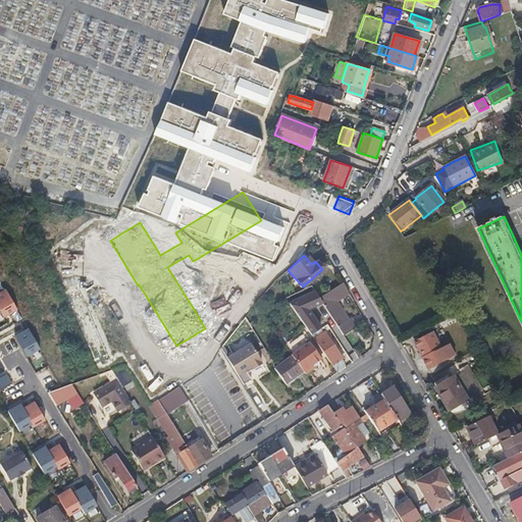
[(232,271),(230,280),(246,283),(247,273),(232,271)]
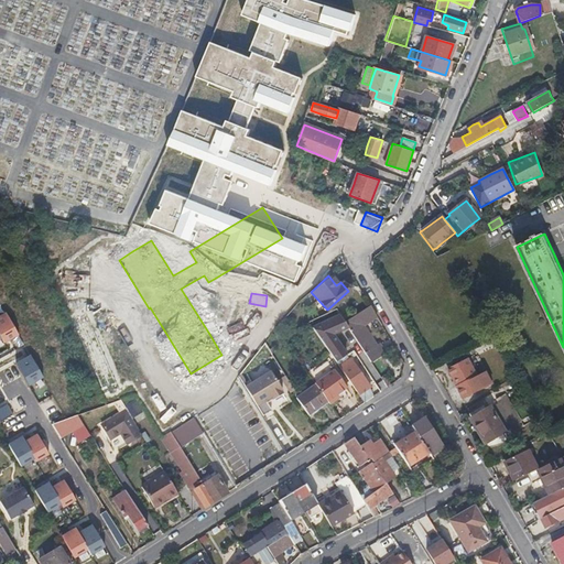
[(378,316),(370,304),(344,321),(371,361),(386,353),(380,344),(377,346),(364,325),(378,316)]
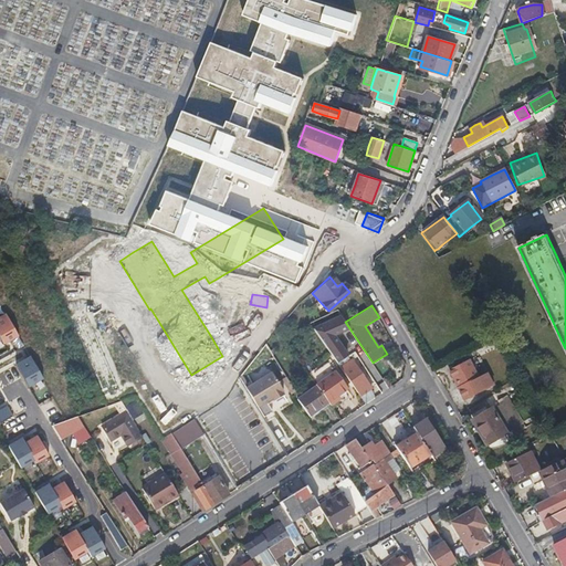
[(0,346),(23,335),(12,312),(0,317),(0,346)]
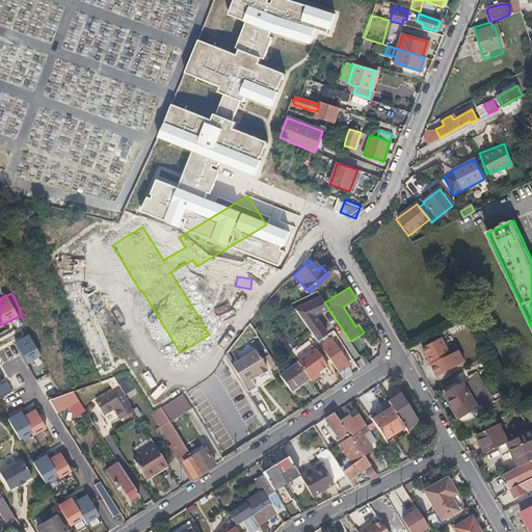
[(126,365),(111,322),(100,326),(88,293),(73,298),(99,374),(126,365)]
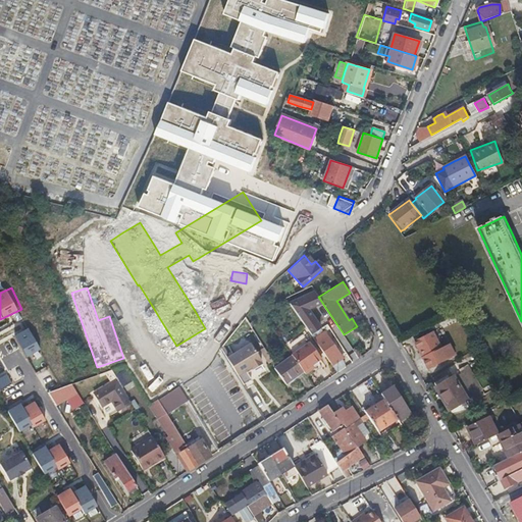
[(312,315),(302,322),(312,336),(320,330),(322,329),(312,315)]
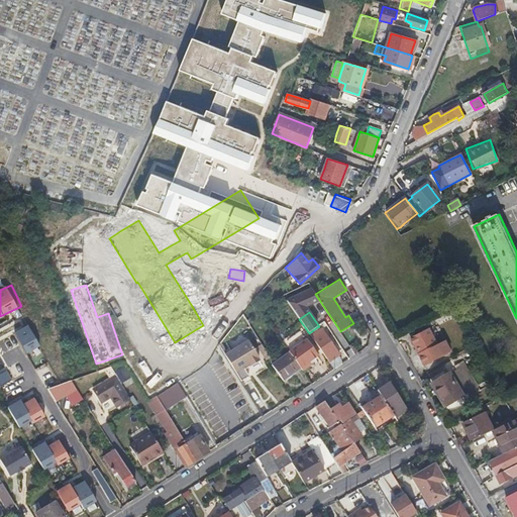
[(21,318),(0,327),(0,328),(4,337),(25,327),(21,318)]
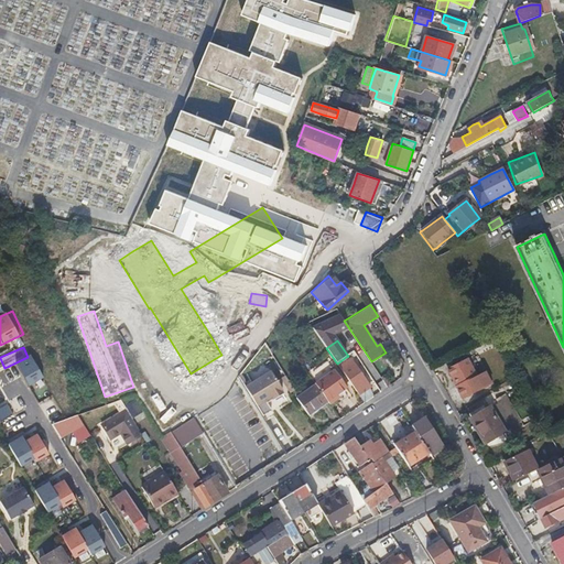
[(34,353),(14,366),(30,388),(49,376),(34,353)]
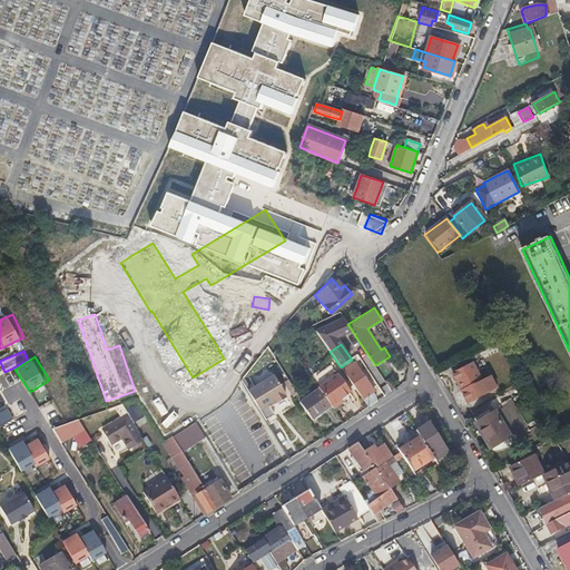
[(350,361),(341,367),(345,373),(364,400),(376,392),(355,363),(352,364),(350,361)]
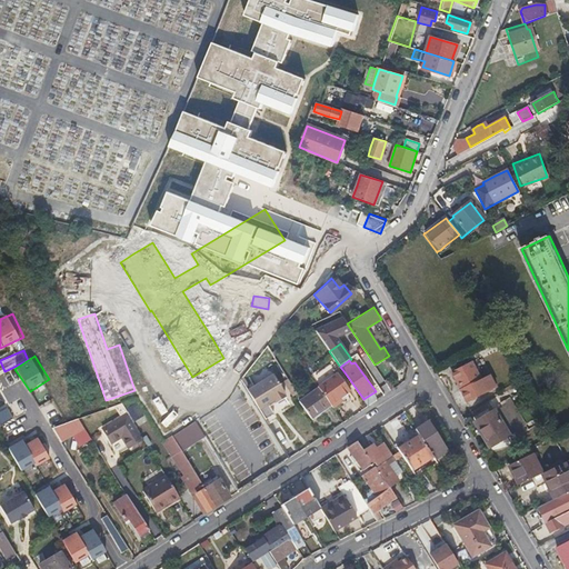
[(466,398),(477,392),(487,387),(473,360),(452,370),(466,398)]
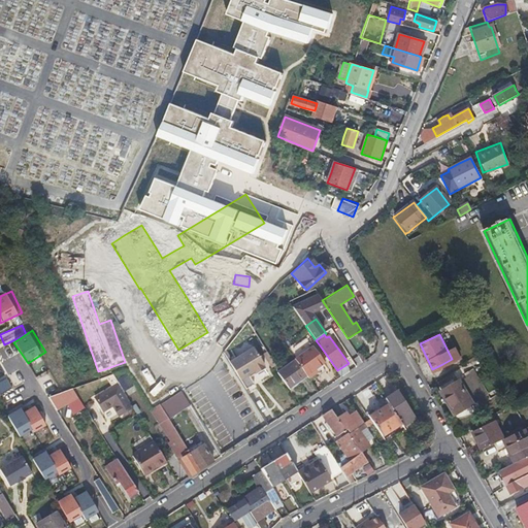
[(230,362),(246,389),(254,385),(249,375),(255,372),(256,373),(265,369),(264,367),(265,366),(254,348),(230,362)]
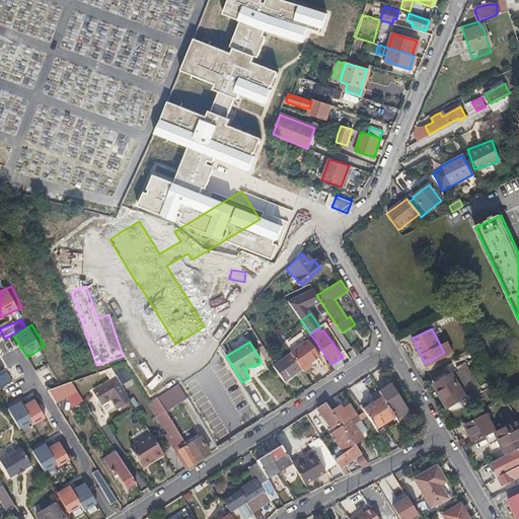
[(308,342),(291,355),(297,362),(302,370),(304,372),(309,368),(308,366),(319,358),(308,342)]
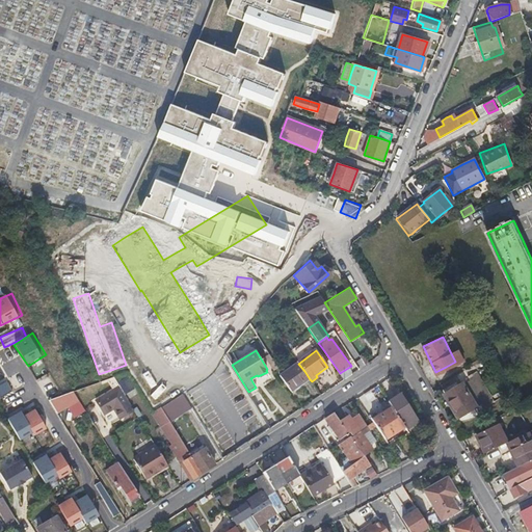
[(304,371),(298,364),(281,376),(292,392),(310,379),(304,371)]
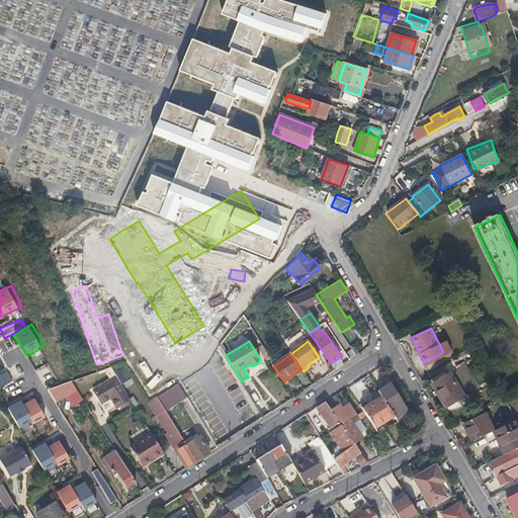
[(124,362),(112,367),(116,375),(120,381),(132,374),(124,362)]
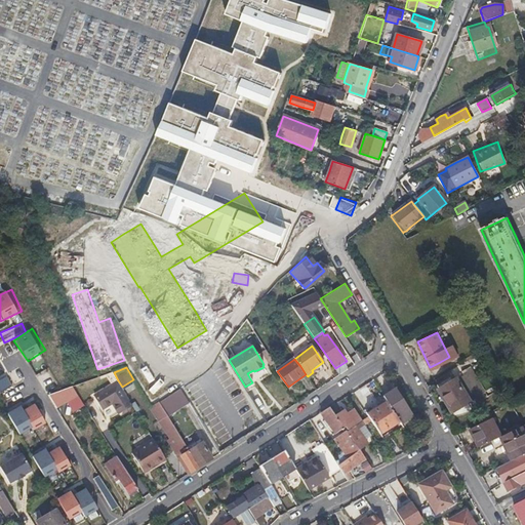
[(9,373),(15,384),(24,378),(17,368),(9,373)]
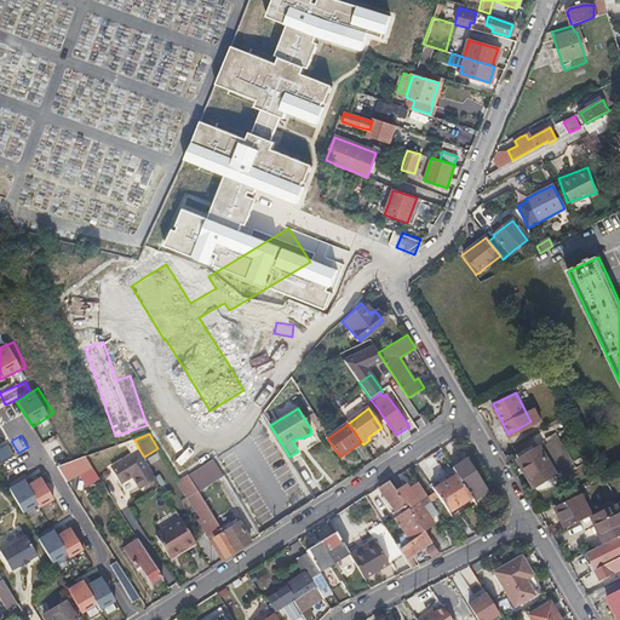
[(42,442),(47,454),(61,449),(56,437),(42,442)]
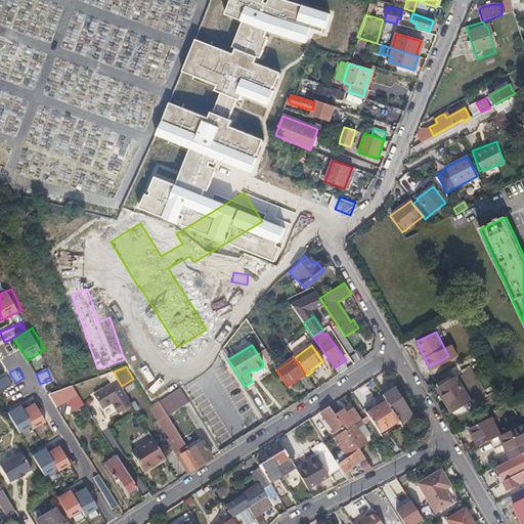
[(0,390),(11,386),(7,373),(0,375),(0,390)]
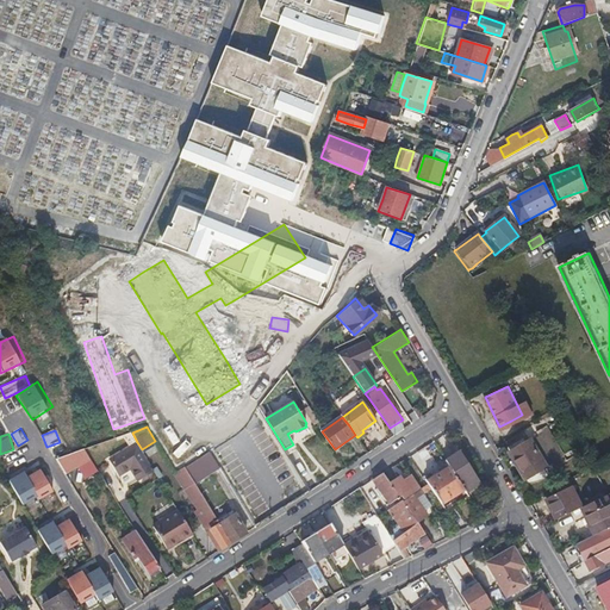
[(512,449),(523,468),(549,453),(539,436),(533,440),(531,439),(512,449)]
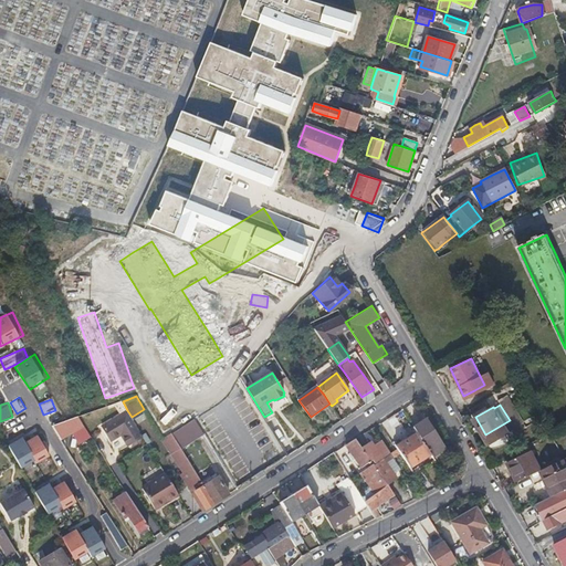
[(132,417),(127,410),(102,426),(112,441),(122,435),(124,432),(132,443),(143,436),(132,417)]
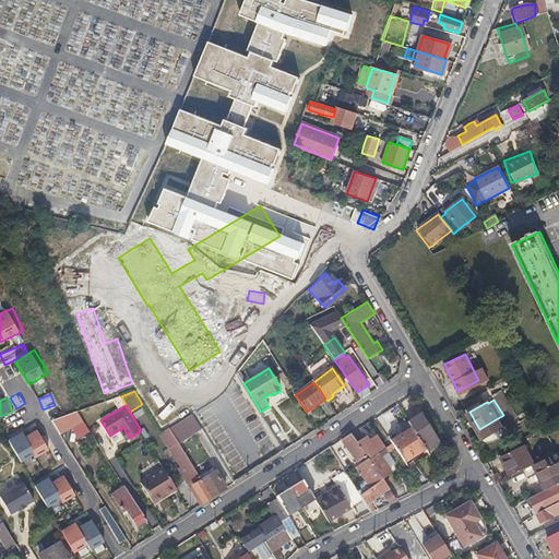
[(78,411),(66,415),(52,419),(61,433),(83,419),(78,411)]
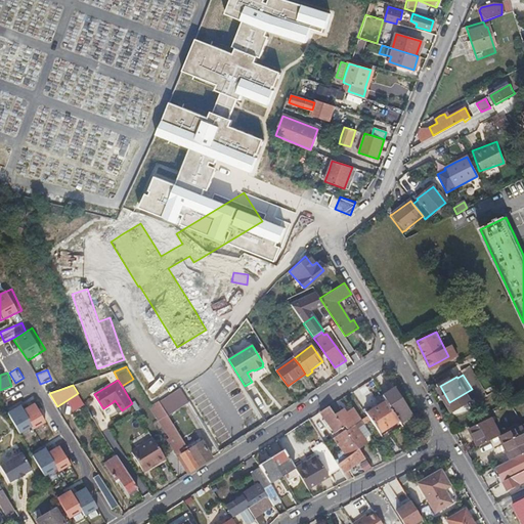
[(167,415),(188,401),(180,387),(159,400),(167,415)]
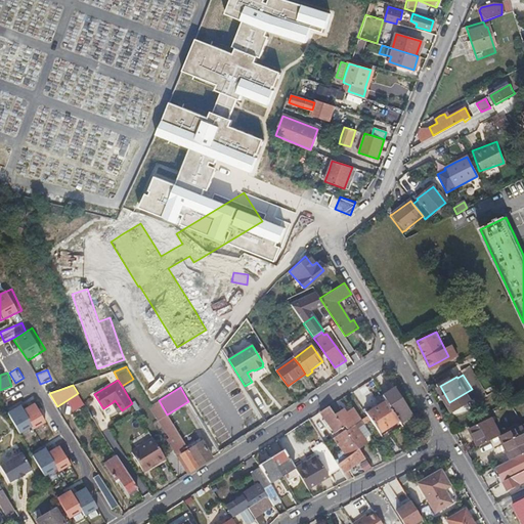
[(398,420),(402,426),(411,420),(401,404),(403,402),(394,389),(383,396),(386,401),(392,411),(398,420)]
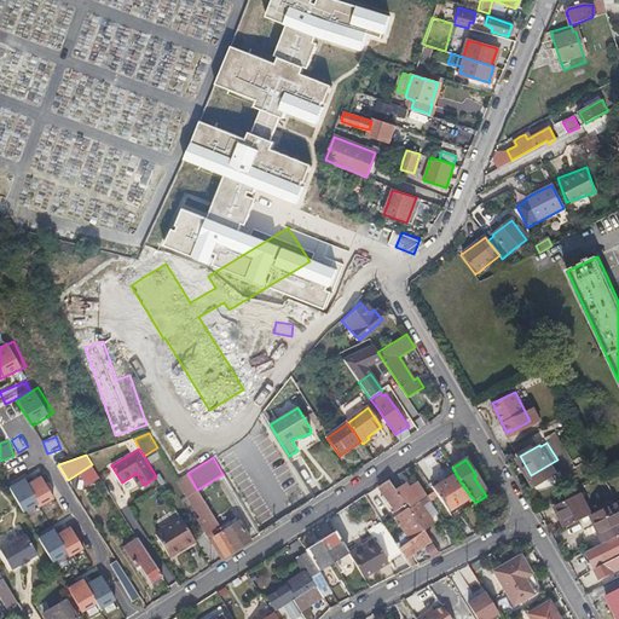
[(557,460),(531,475),(536,484),(556,473),(555,470),(562,467),(557,460)]
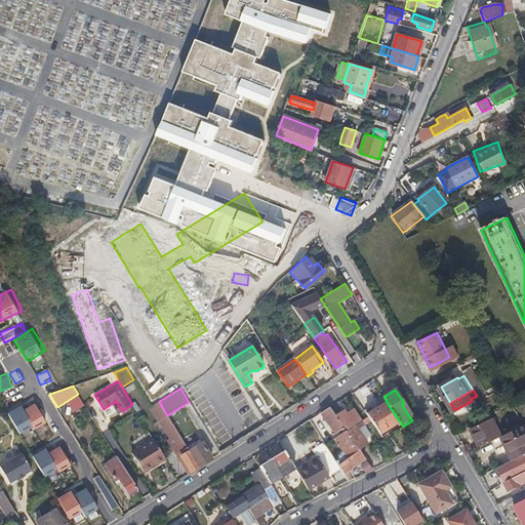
[(119,412),(122,411),(115,401),(113,403),(119,412)]
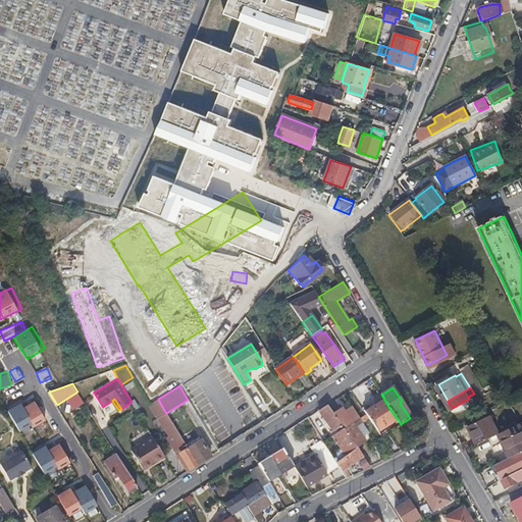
[(164,435),(187,471),(198,465),(188,448),(166,413),(158,399),(149,405),(167,434),(164,435)]
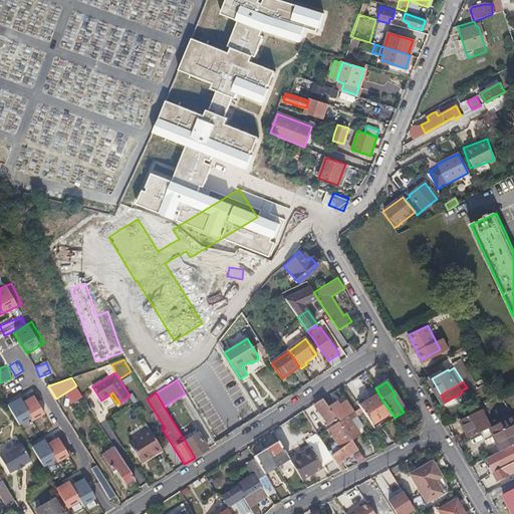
[(23,396),(8,404),(20,427),(48,413),(38,394),(25,400),(23,396)]
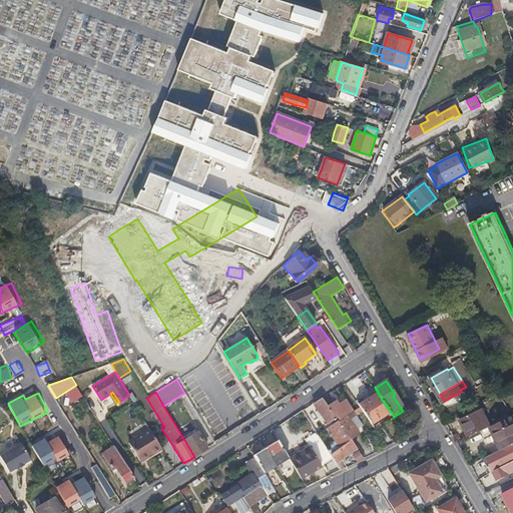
[(384,403),(378,393),(366,401),(365,399),(357,404),(359,407),(362,412),(365,415),(384,403)]
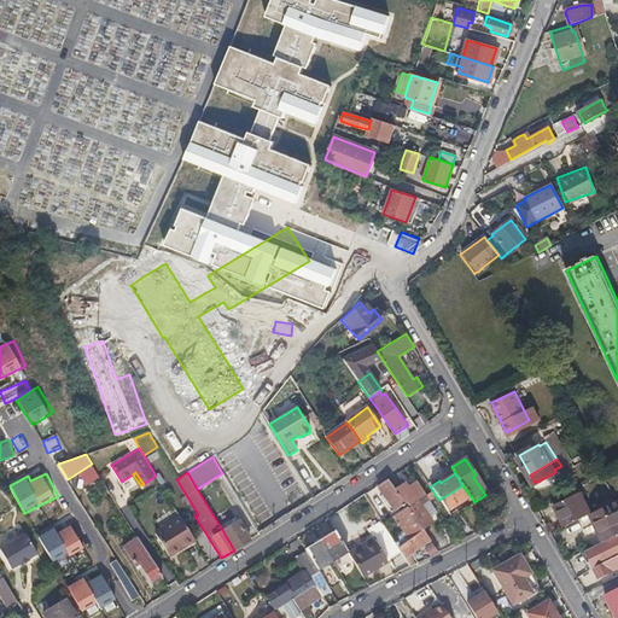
[(388,500),(395,511),(408,502),(410,506),(424,496),(426,495),(418,482),(409,487),(406,483),(396,489),(388,479),(378,487),(383,494),(380,496),(384,501),(388,500)]
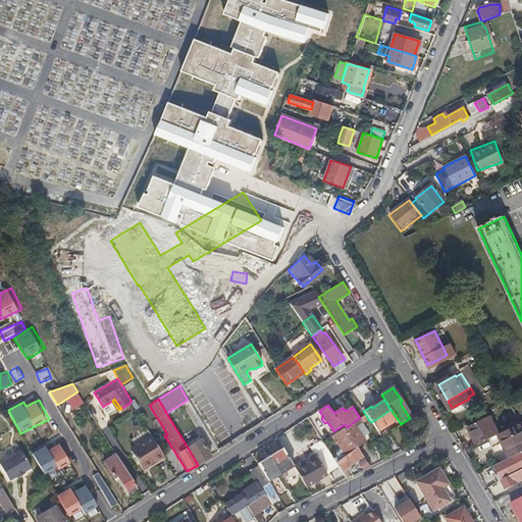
[(378,433),(385,429),(383,426),(397,418),(390,410),(371,422),(378,433)]
